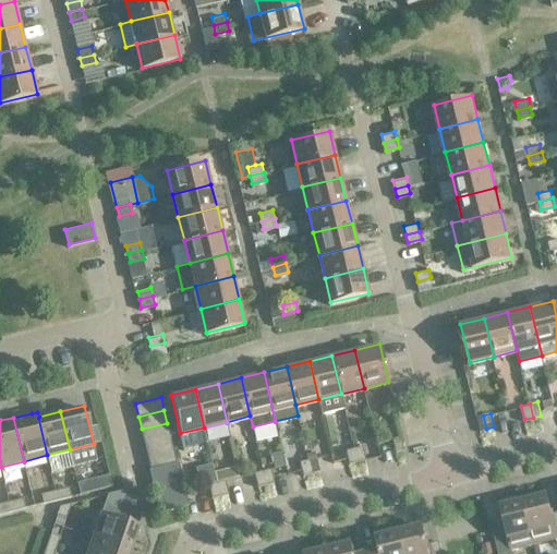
[(170,435),(167,423),(142,429),(145,442),(170,435)]
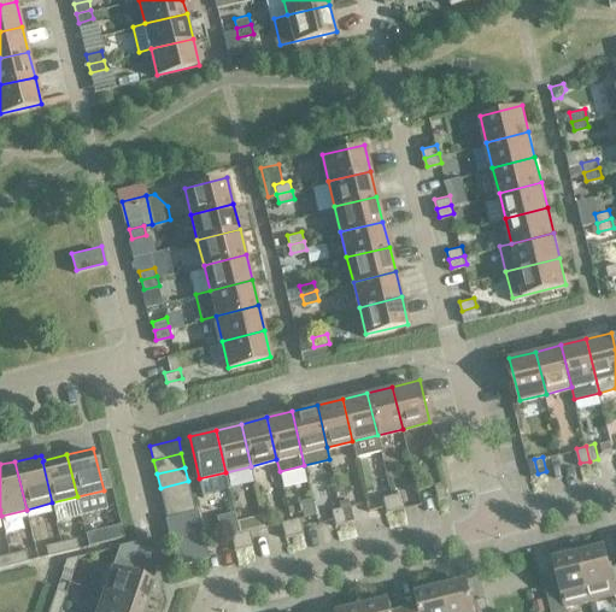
[(192,495),(188,481),(160,488),(164,502),(192,495)]
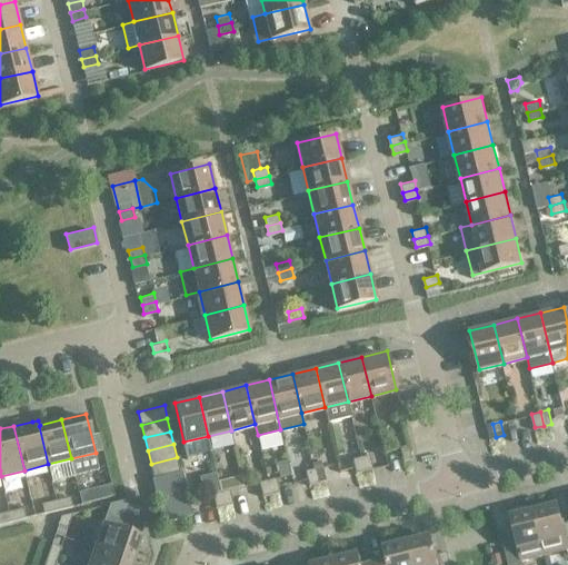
[(412,457),(409,444),(400,445),(404,459),(412,457)]
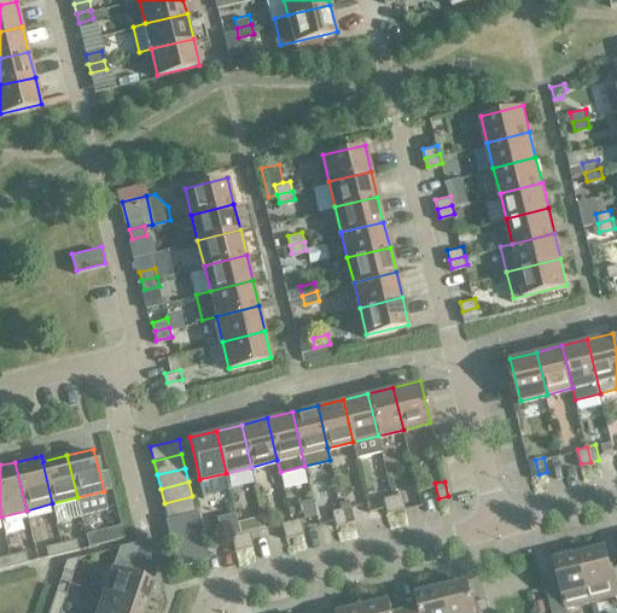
[(401,491),(393,494),(396,509),(405,507),(401,491)]
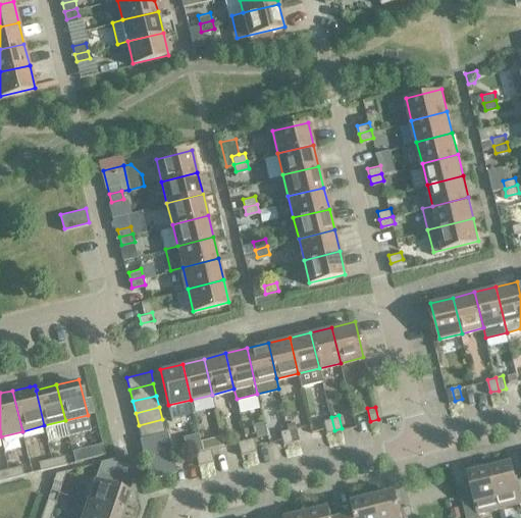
[(334,430),(331,417),(323,419),(326,431),(334,430)]
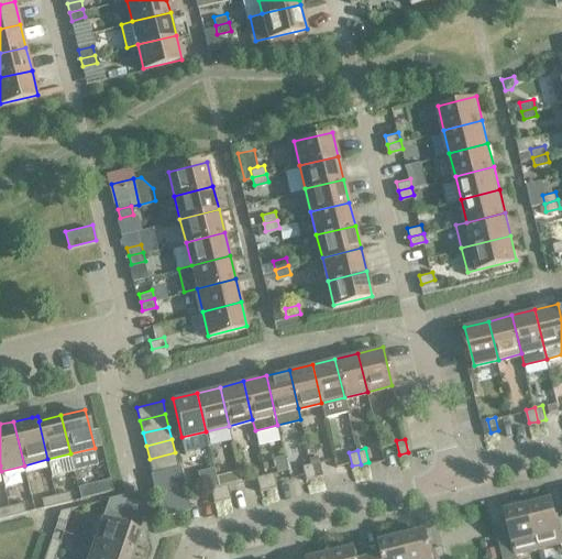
[(178,464),(175,452),(150,459),(153,471),(178,464)]
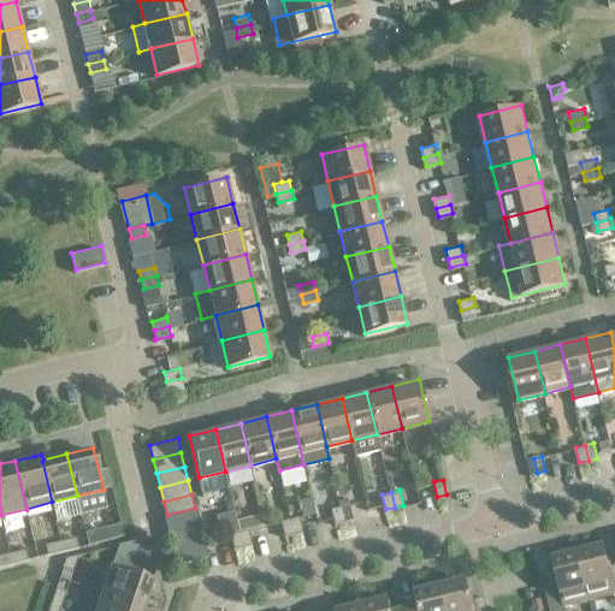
[(349,503),(341,505),(344,520),(353,517),(349,503)]
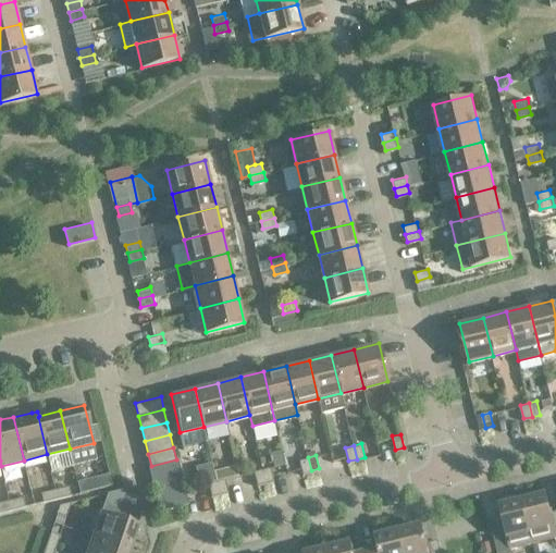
[(311,470),(308,457),(299,458),(303,472),(311,470)]
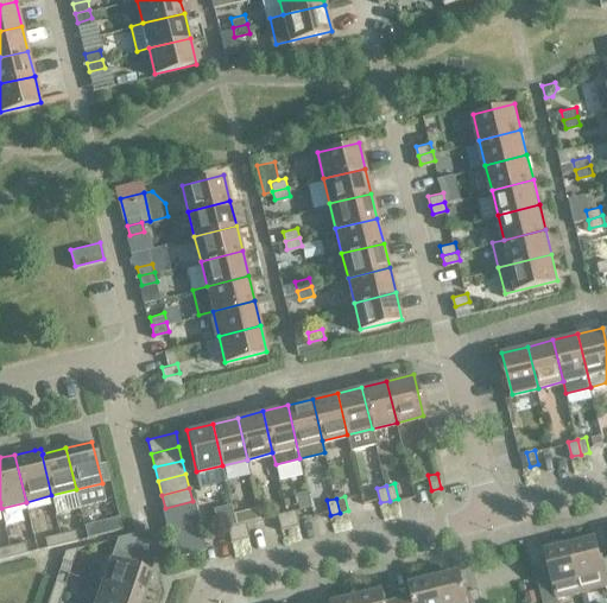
[(203,546),(193,501),(165,508),(176,553),(203,546)]
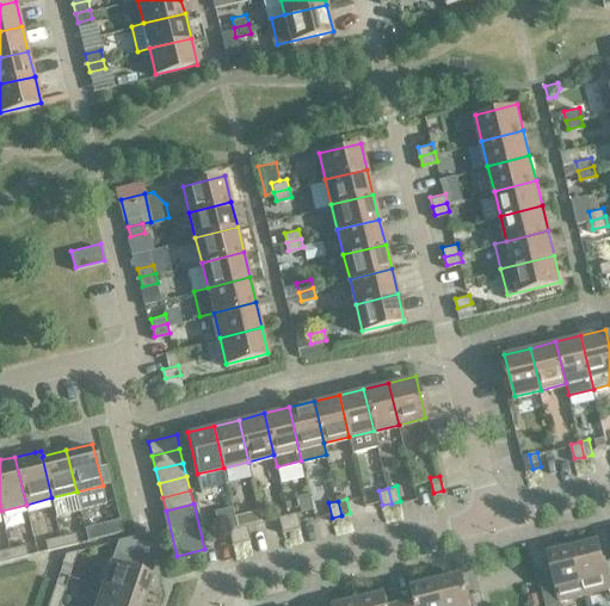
[(296,511),(288,513),(291,527),(300,525),(296,511)]
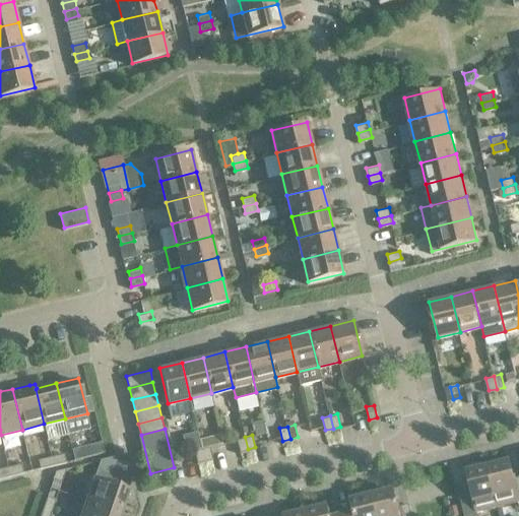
[(248,449),(245,437),(237,439),(240,451),(248,449)]
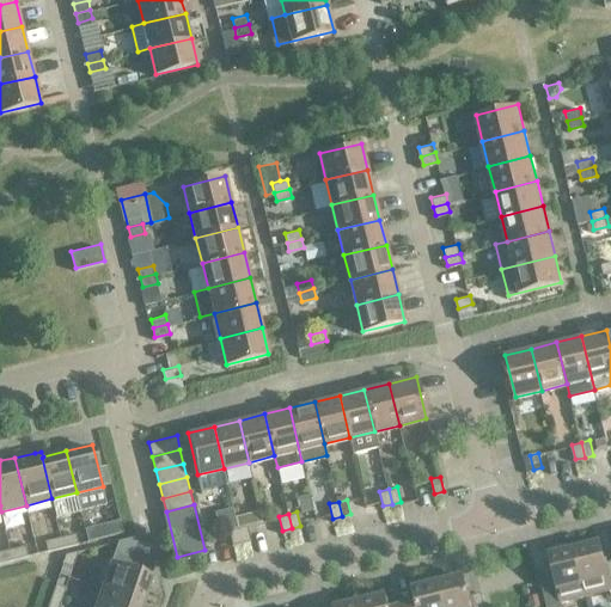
[(122,531),(120,521),(103,525),(107,534),(122,531)]
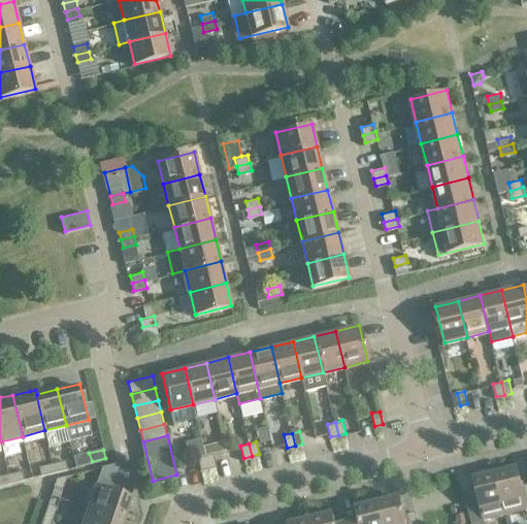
[(212,452),(205,454),(208,467),(216,465),(212,452)]
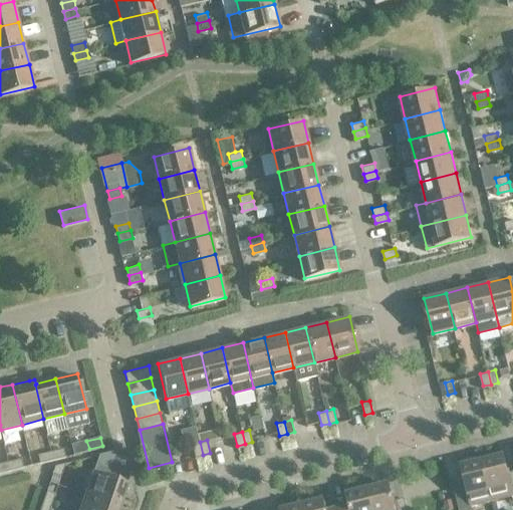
[(203,455),(200,442),(192,444),(195,456),(203,455)]
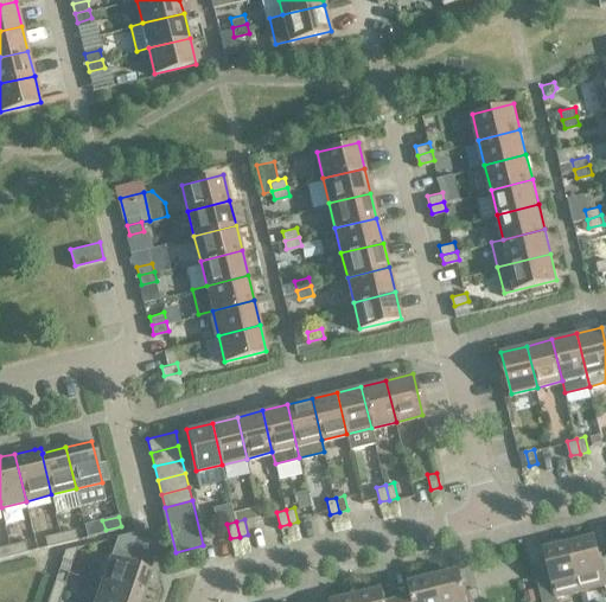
[(75,526),(61,531),(63,540),(78,537),(75,526)]
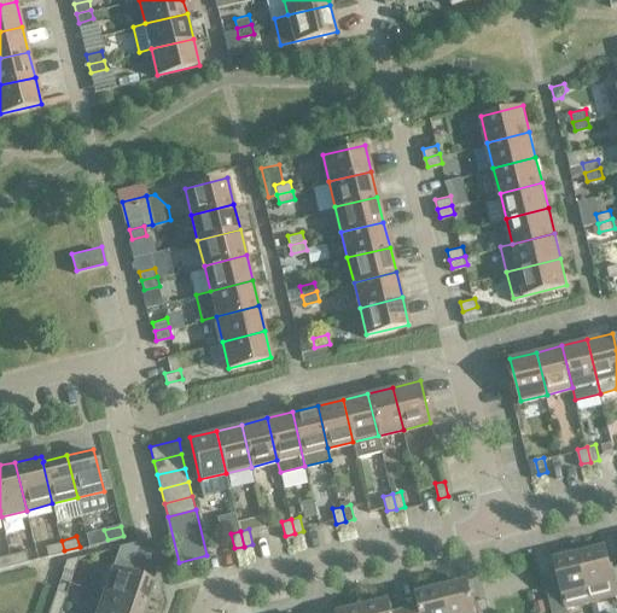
[(159,564),(152,536),(120,544),(103,593),(144,606),(153,581),(147,578),(152,566),(159,564)]
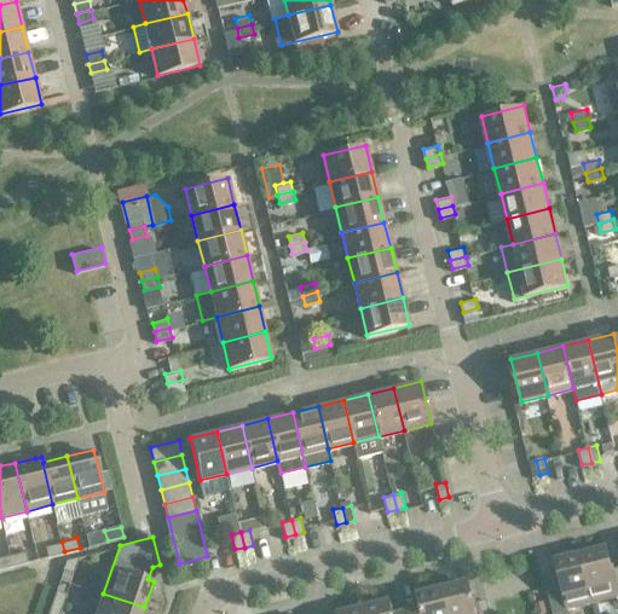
[(64,551),(62,542),(46,545),(48,555),(64,551)]
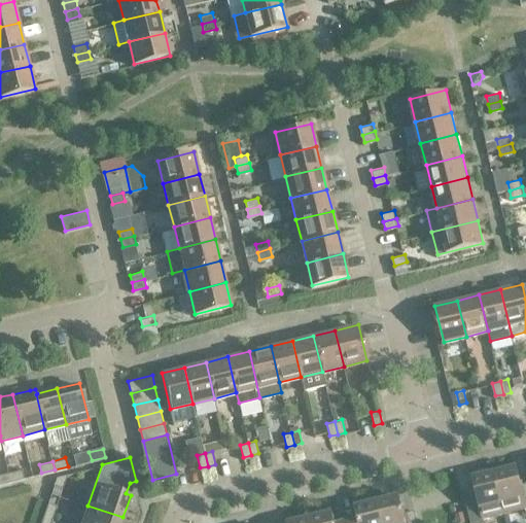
[(517,464),(494,471),(504,512),(525,507),(525,481),(521,483),(517,464)]
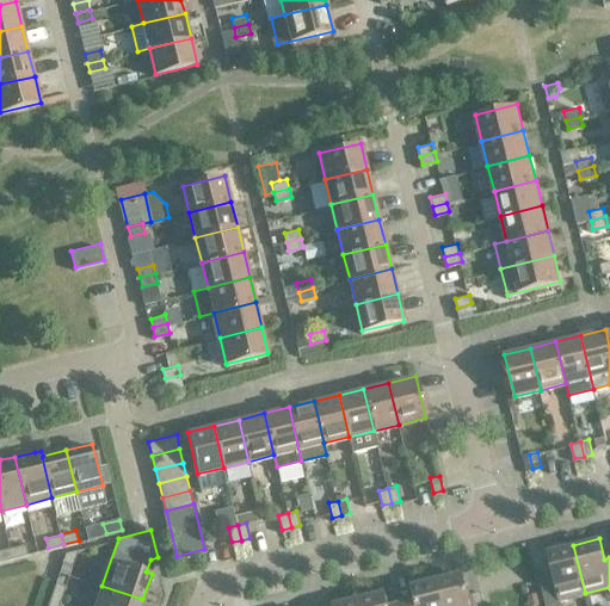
[(29,552),(26,543),(11,546),(13,557),(29,552)]
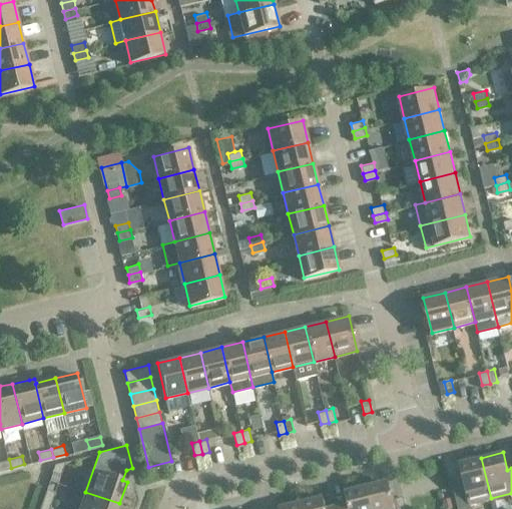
[(491,498),(481,458),(459,463),(464,481),(453,483),(459,508),(468,508),(472,508),(470,503),(491,498)]
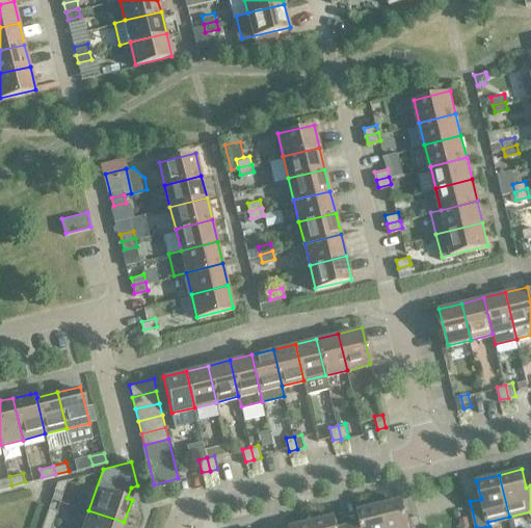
[(0,487),(11,485),(9,476),(0,478),(0,487)]
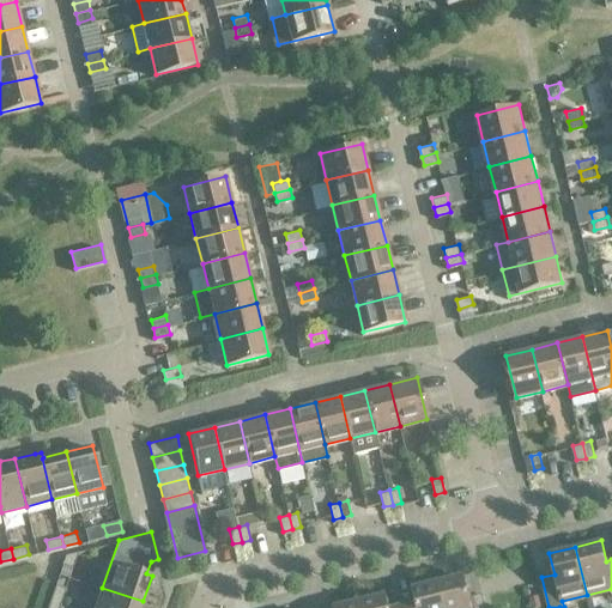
[(73,565),(78,549),(66,553),(62,561),(73,565)]
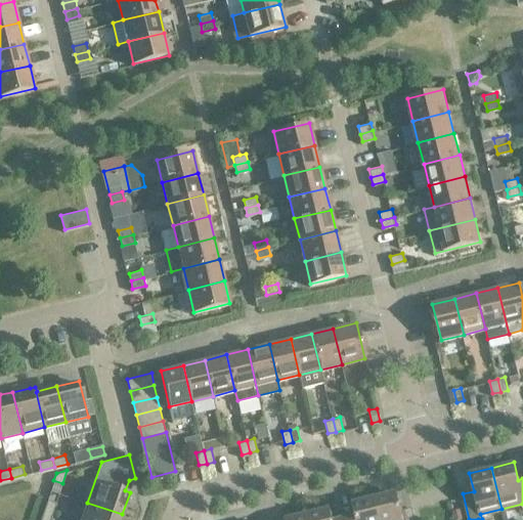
[(397,491),(375,496),(380,519),(416,519),(412,506),(401,509),(397,491)]
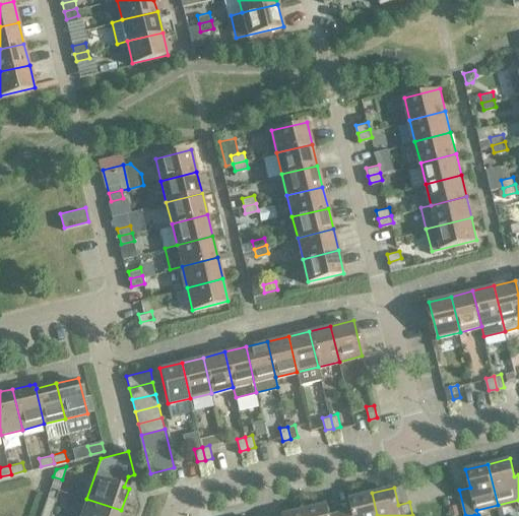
[(377,515),(372,493),(349,499),(352,512),(341,514),(341,515),(377,515)]
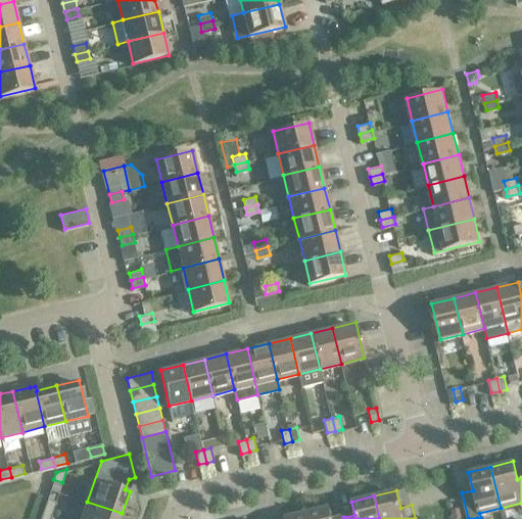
[(56,500),(48,497),(43,510),(52,513),(56,500)]
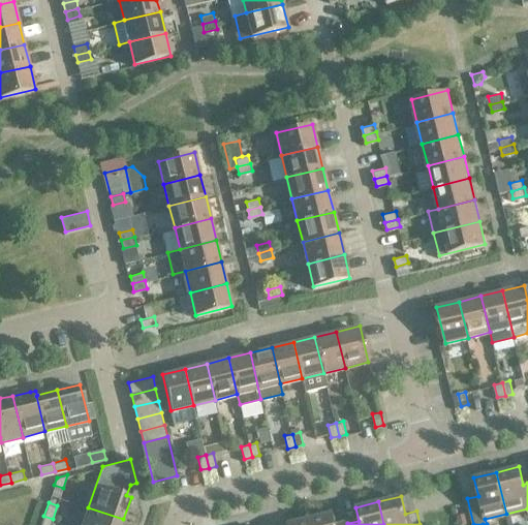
[(121,524),(123,519),(88,507),(82,524),(121,524)]
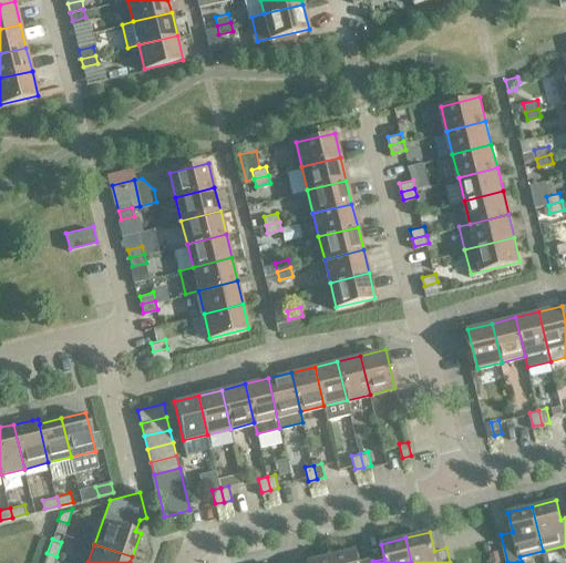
[(498,549),(491,551),(494,561),(501,560),(498,549)]
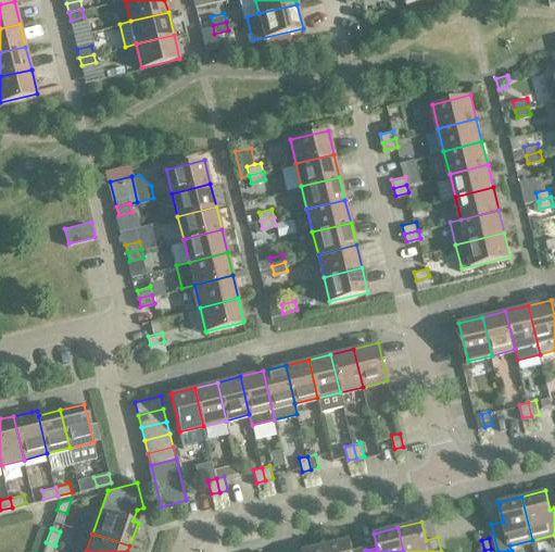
[(353,551),(350,539),(327,544),(328,551),(365,551),(365,550),(356,551),(353,551)]
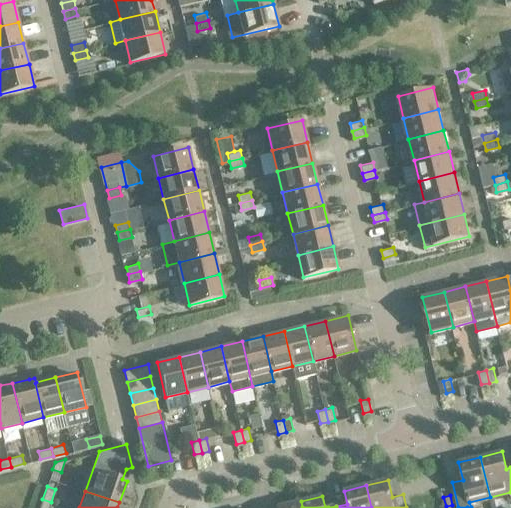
[(48,507),(51,502),(42,499),(39,507),(48,507)]
